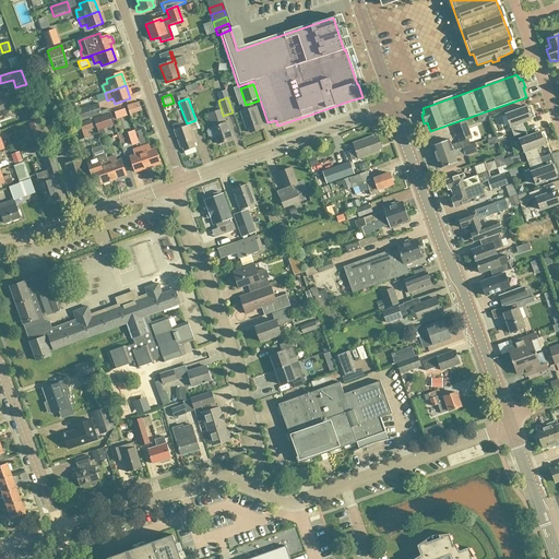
[(0,111),(11,108),(8,99),(0,102),(0,111)]
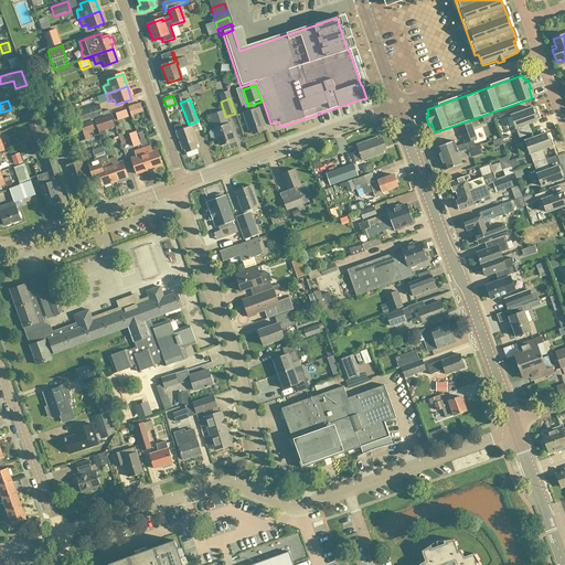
[(102,116),(98,105),(77,113),(81,123),(102,116)]
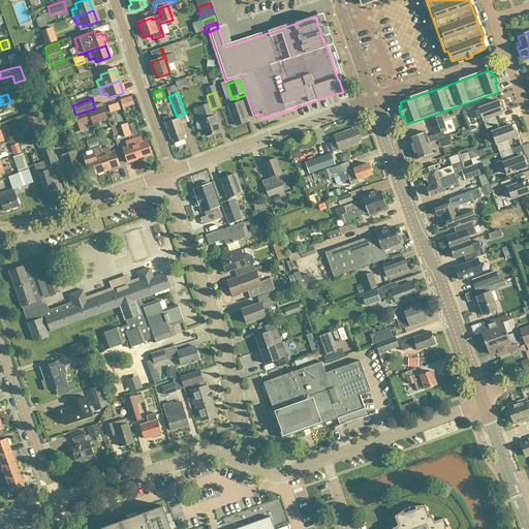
[(120,102),(110,106),(113,115),(123,111),(120,102)]
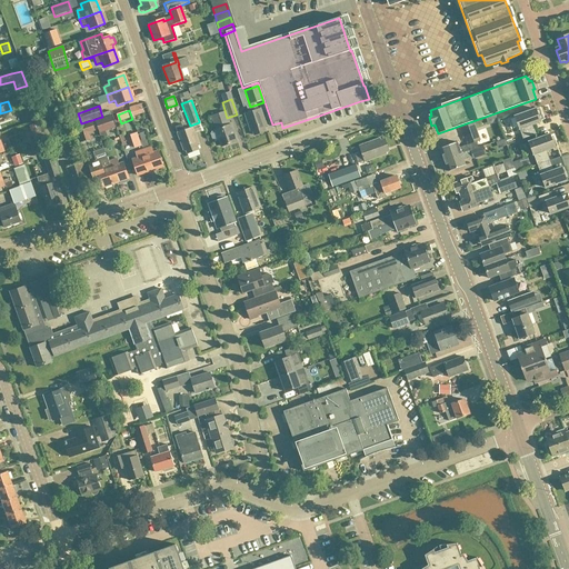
[(256,111),(248,113),(243,115),(250,135),(252,133),(253,137),(263,132),(262,129),(265,129),(259,110),(256,111)]
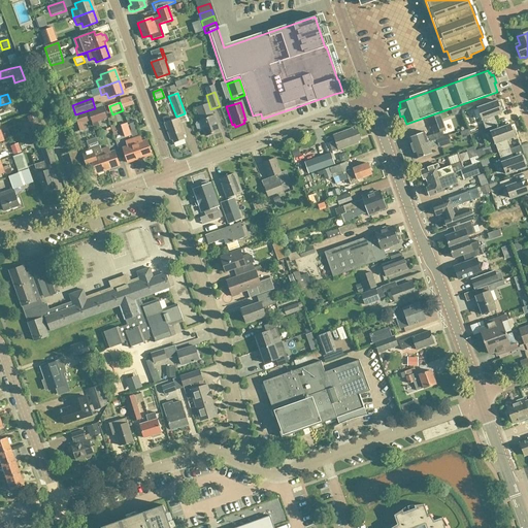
[(497,103),(496,102),(476,109),(485,130),(497,126),(493,117),(500,113),(500,112),(503,111),(500,102),(497,103)]
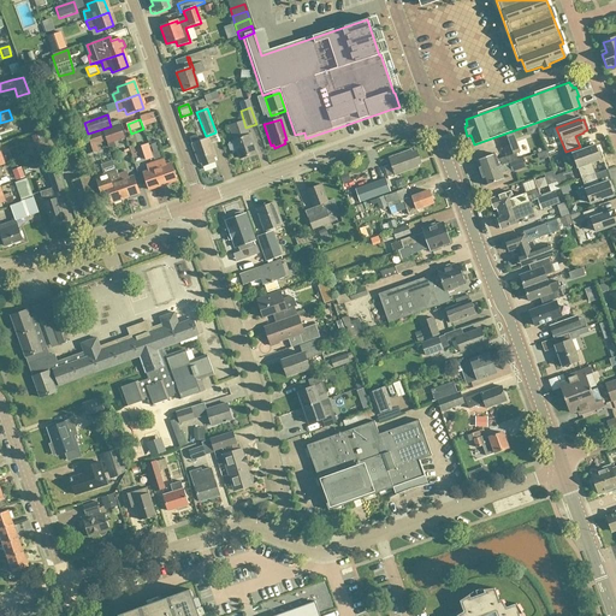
[(232,141),(232,142),(229,143),(226,146),(229,153),(232,154),(236,152),(238,159),(254,154),(248,136),(243,122),(227,126),(232,141)]
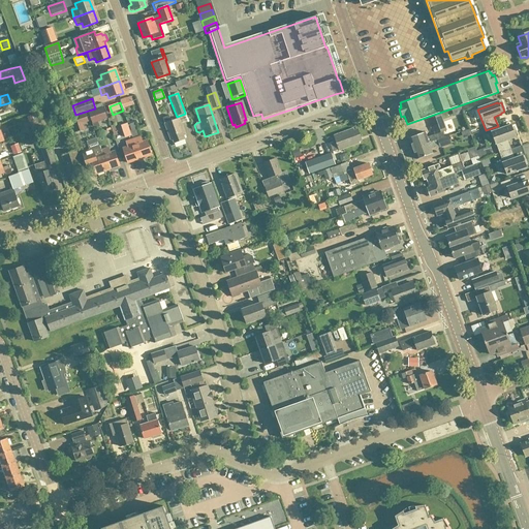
[(102,109),(87,114),(91,125),(106,120),(102,109)]
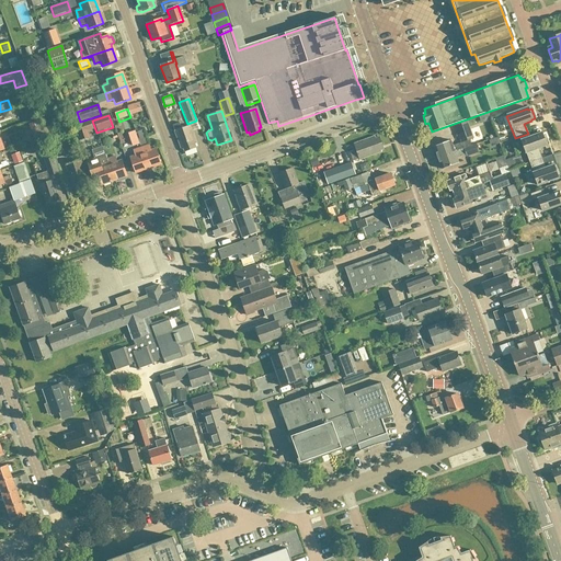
[(44,139),(37,121),(27,125),(34,142),(44,139)]
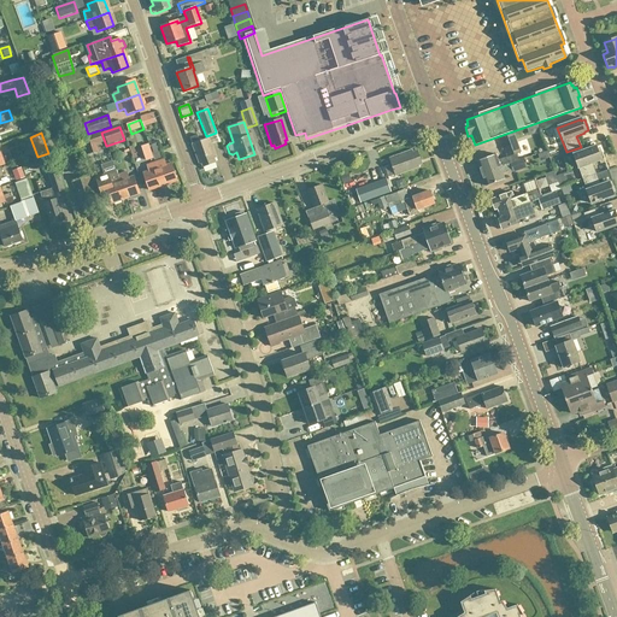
[(103,144),(99,133),(82,137),(87,156),(98,152),(95,146),(103,144)]
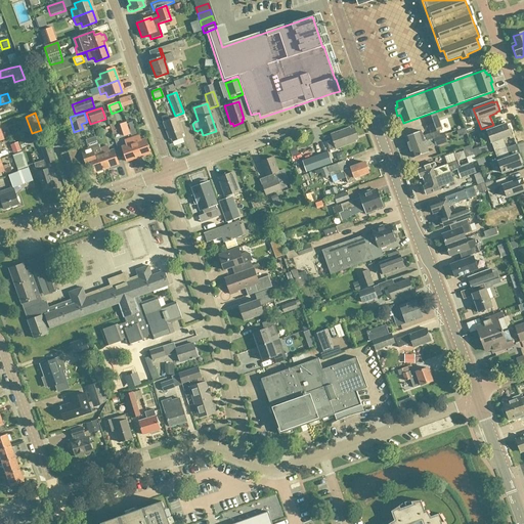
[(408,148),(439,137),(437,131),(441,130),(435,113),(424,117),(430,134),(422,137),(420,132),(404,137),(408,148)]
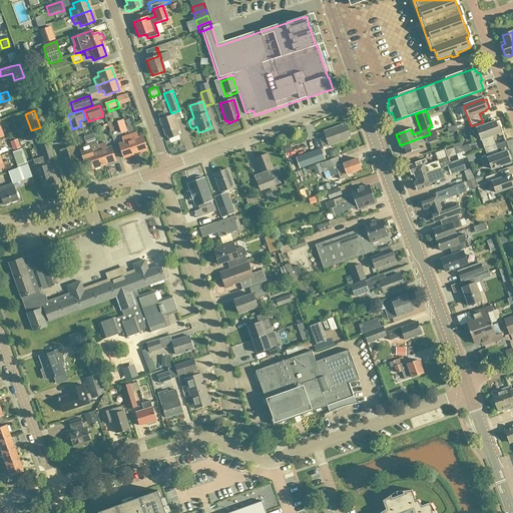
[(172,115),(164,118),(162,113),(156,115),(158,120),(165,138),(166,137),(167,140),(178,136),(177,133),(179,132),(172,115)]
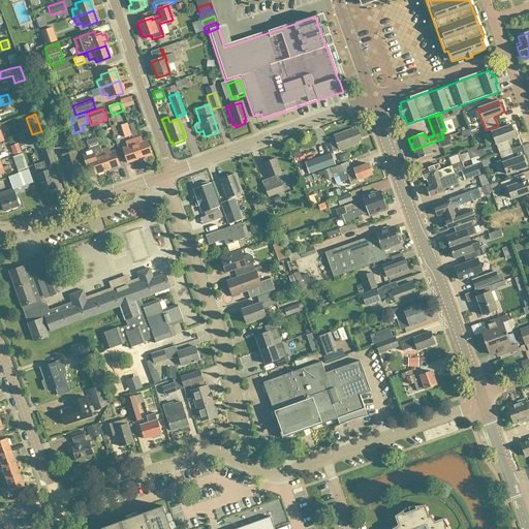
[(130,132),(136,130),(134,123),(128,125),(130,132)]
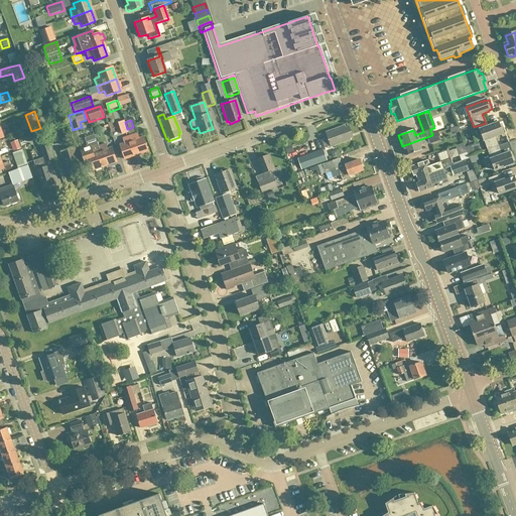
[(121,136),(128,134),(124,122),(117,124),(121,136)]
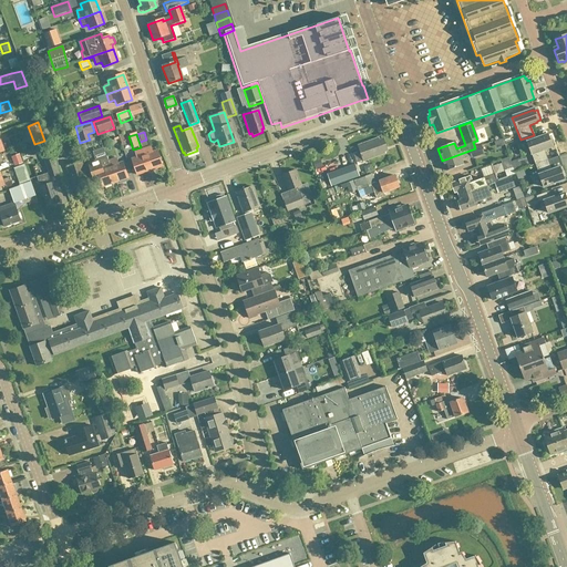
[(534,165),(547,161),(544,151),(555,146),(550,135),(547,136),(547,135),(526,143),(534,165)]
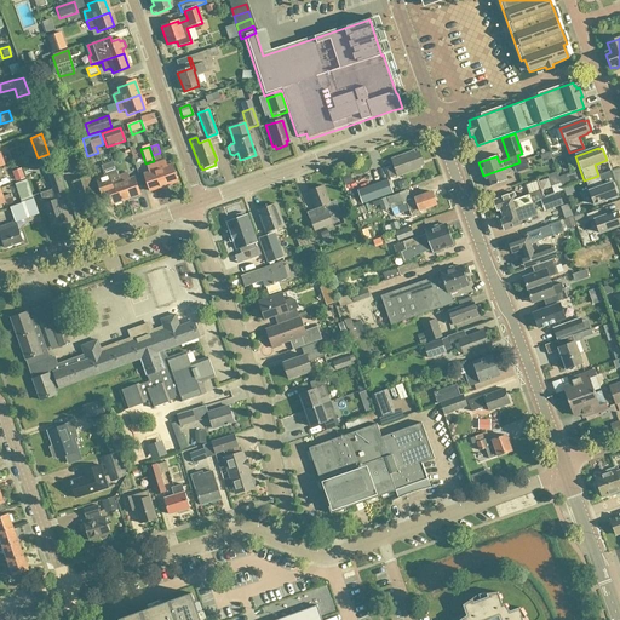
[(63,151),(55,155),(61,174),(70,172),(63,151)]
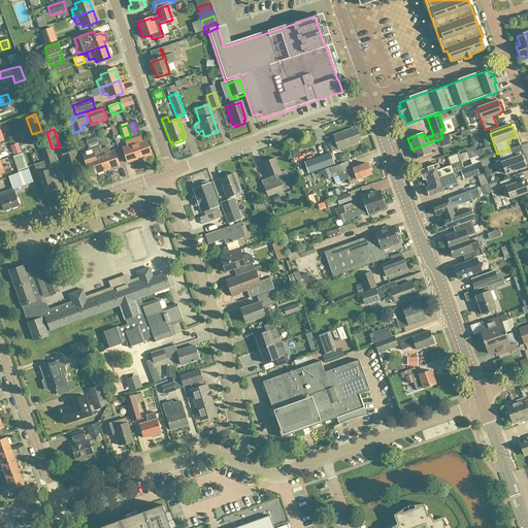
[(334,142),(328,144),(331,153),(336,151),(337,152),(358,144),(357,142),(360,141),(356,130),(353,131),(352,129),(331,136),(334,142)]
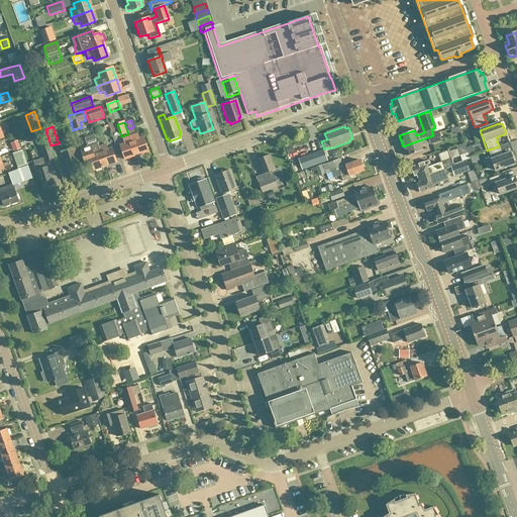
[(128,136),(135,157),(147,152),(141,137),(137,139),(135,133),(128,136)]
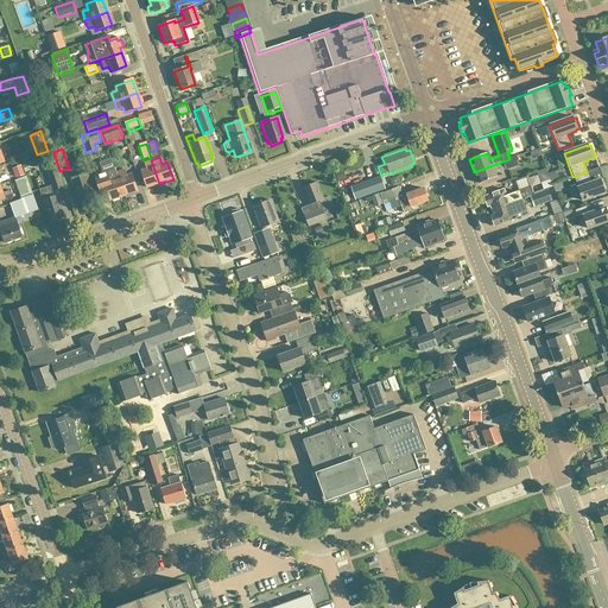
[(514,157),(510,159),(474,172),(477,184),(496,178),(494,173),(504,170),(505,172),(518,166),(514,157)]
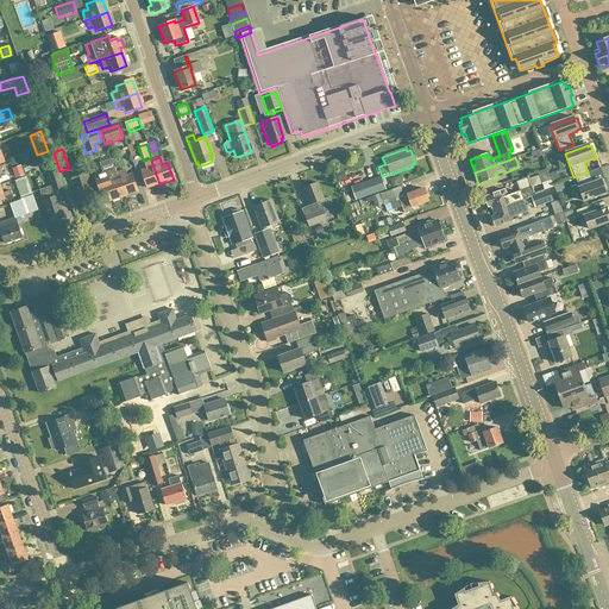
[(99,163),(102,174),(93,176),(100,196),(107,194),(110,201),(123,198),(114,173),(111,159),(99,163)]
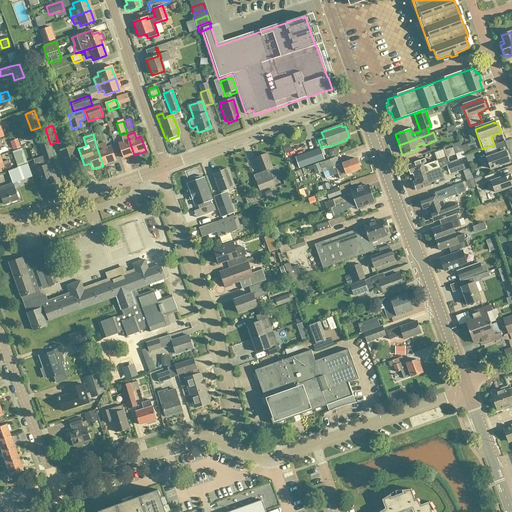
[(134,155),(127,135),(120,137),(122,142),(118,144),(123,159),(134,155)]
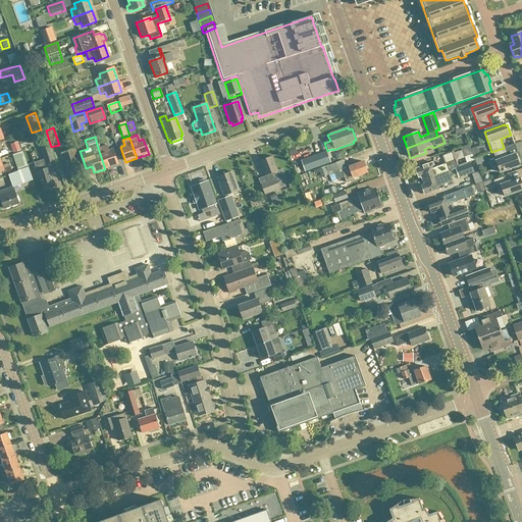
[(20,152),(17,143),(9,146),(12,154),(20,152)]
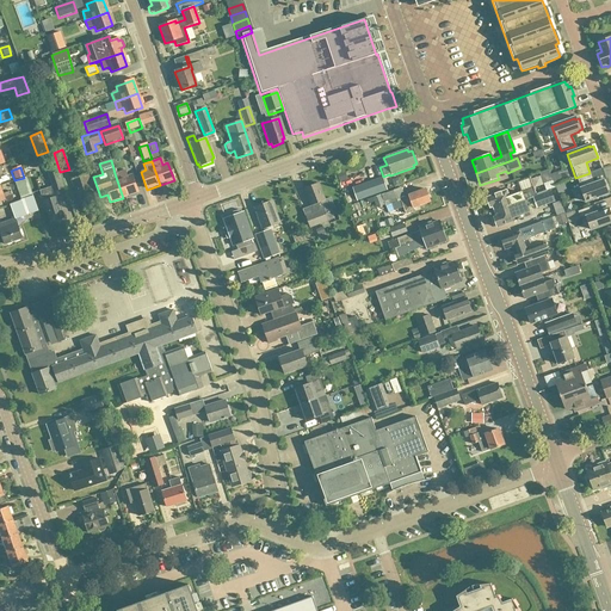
[(63,190),(59,178),(56,170),(47,173),(54,192),(63,190)]
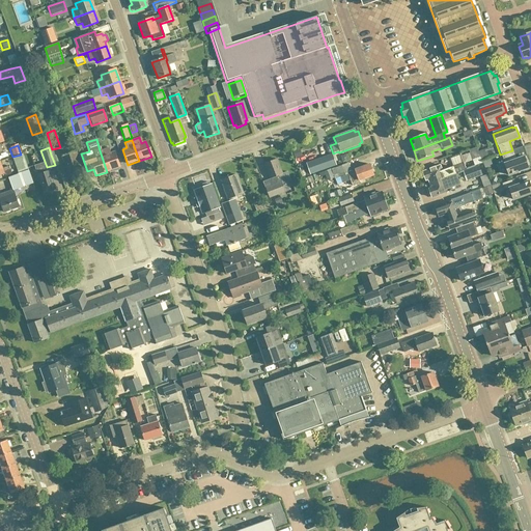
[(109,154),(107,148),(100,150),(107,172),(119,168),(114,152),(109,154)]
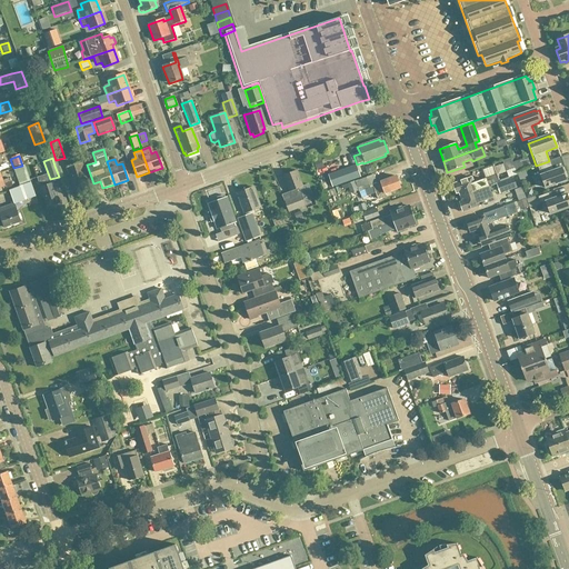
[(512,169),(509,159),(501,162),(505,171),(512,169)]
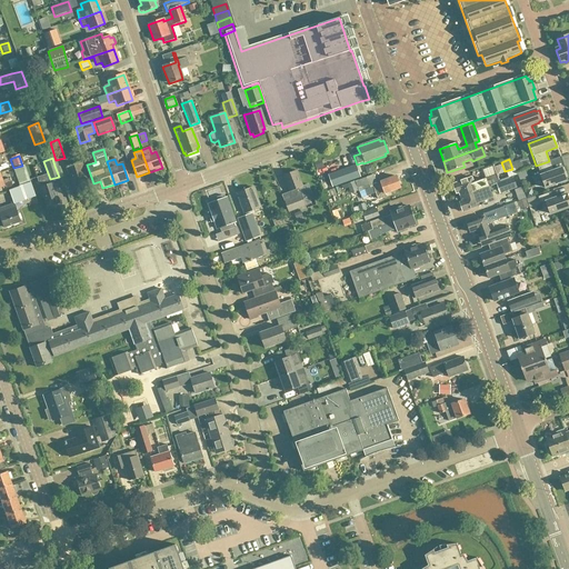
[(553,171),(549,161),(536,166),(545,189),(566,181),(565,180),(568,179),(563,168),(553,171)]
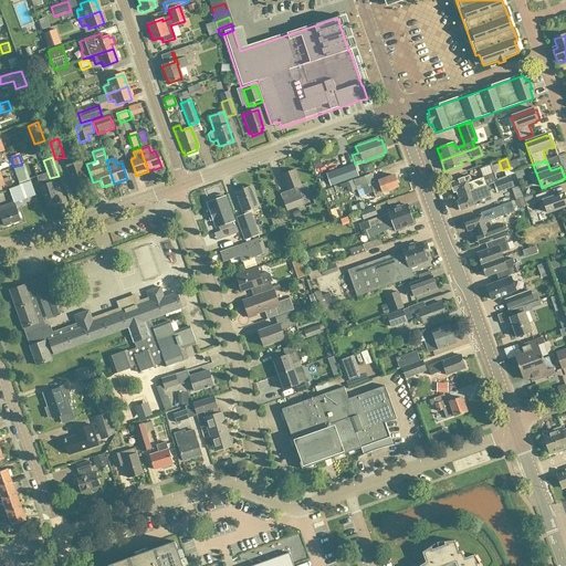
[(88,187),(83,171),(80,163),(65,167),(73,192),(75,192),(76,196),(87,192),(86,188),(88,187)]
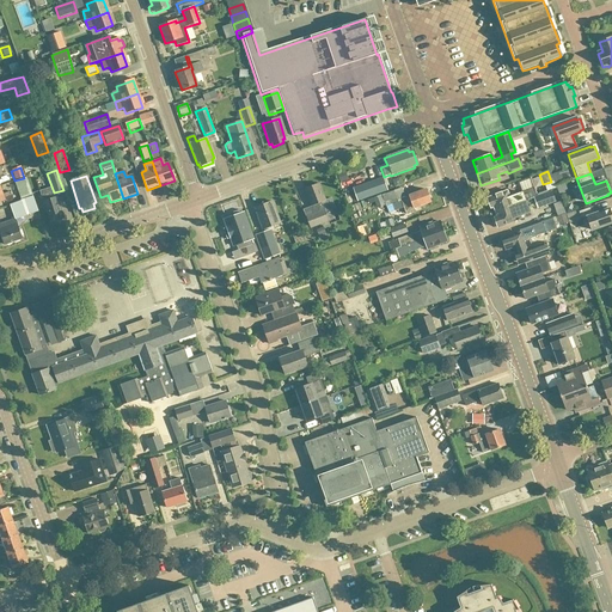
[(395,177),(385,178),(387,189),(396,188),(395,177)]
